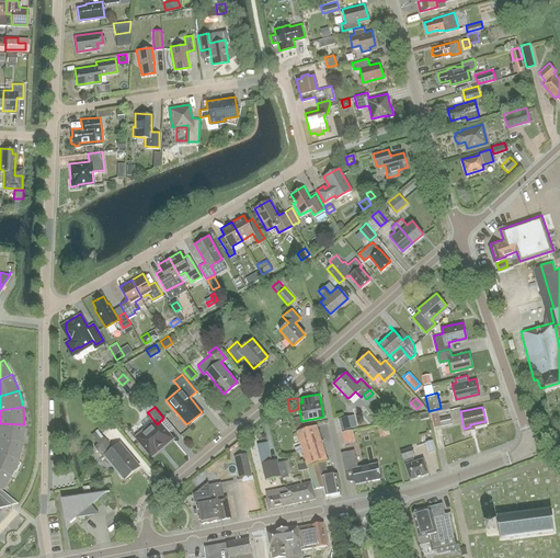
[(381,412),(387,418),(392,413),(387,408),(381,412)]
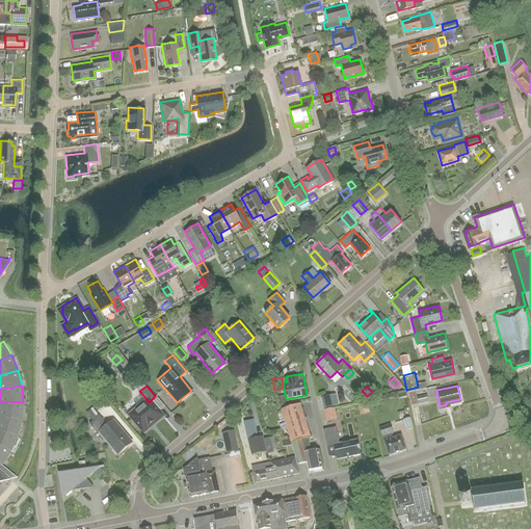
[(335,392),(320,395),(323,405),(337,402),(335,392)]
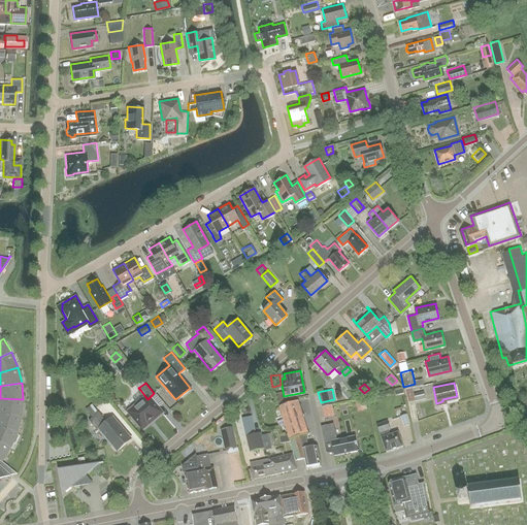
[(424,396),(423,389),(413,391),(415,398),(424,396)]
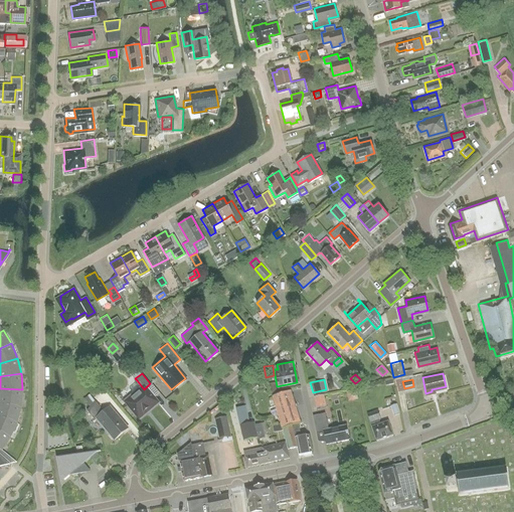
[(146,387),(144,389),(137,380),(129,387),(132,391),(123,399),(128,405),(138,416),(148,408),(149,409),(158,401),(148,389),(146,387)]
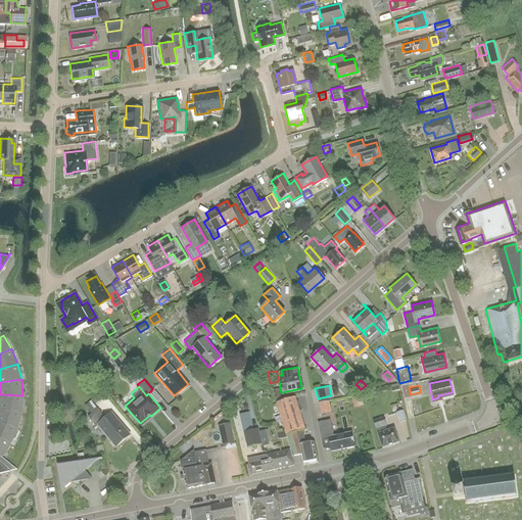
[(271,388),(274,395),(280,394),(278,386),(271,388)]
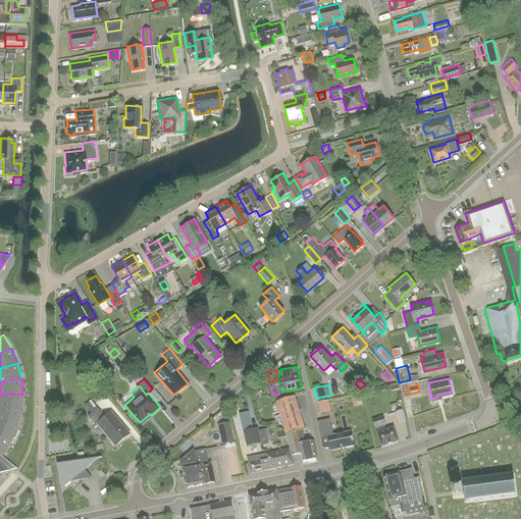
[(354,404),(362,402),(361,393),(352,395),(354,404)]
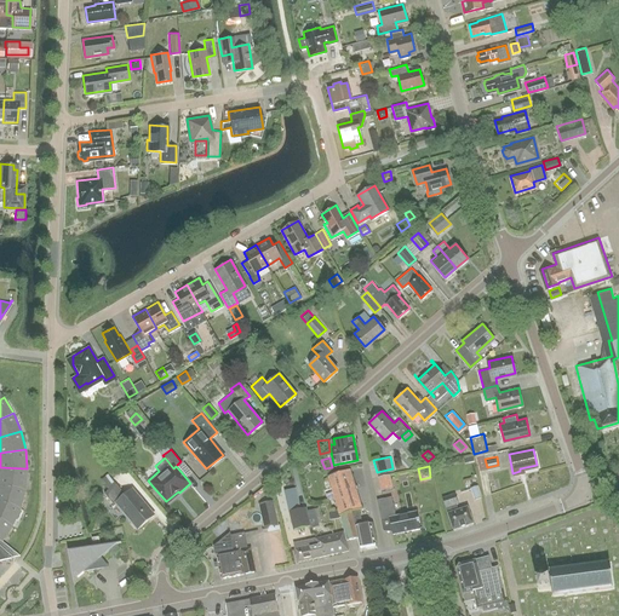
[(0,483),(24,488),(27,468),(0,467),(0,483)]
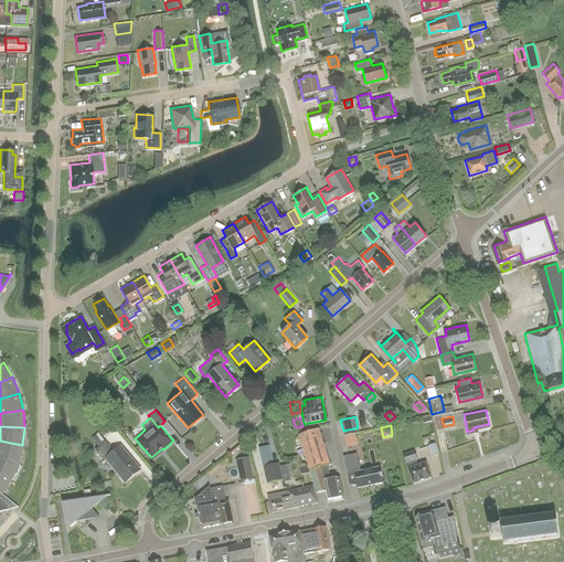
[(330,477),(328,463),(329,462),(318,427),(298,434),(308,465),(307,465),(315,491),(326,489),(328,499),(341,497),(338,476),(330,477)]
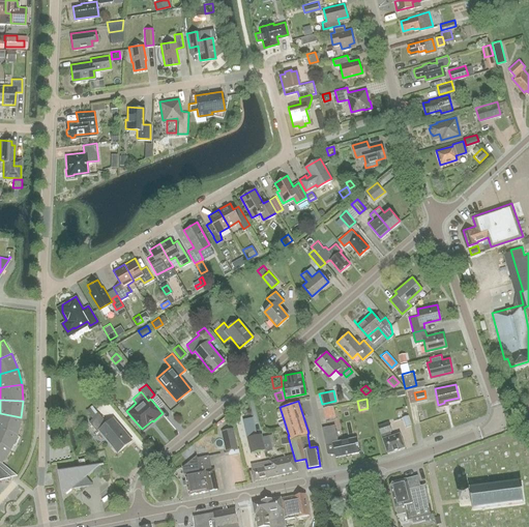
[(113,417),(108,422),(98,412),(91,404),(82,411),(97,431),(99,429),(117,451),(131,439),(113,417)]
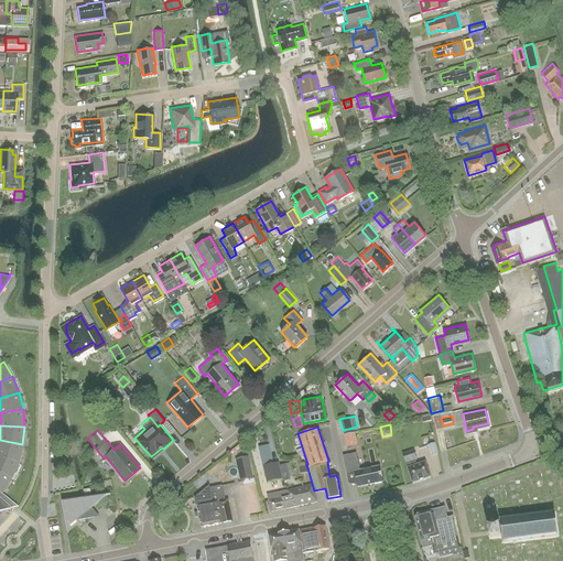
[(356,443),(354,432),(344,433),(346,445),(356,443)]
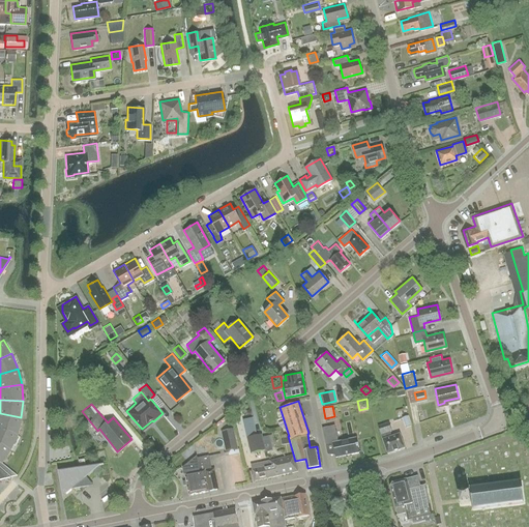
[(0,427),(17,433),(21,417),(0,413),(0,427)]
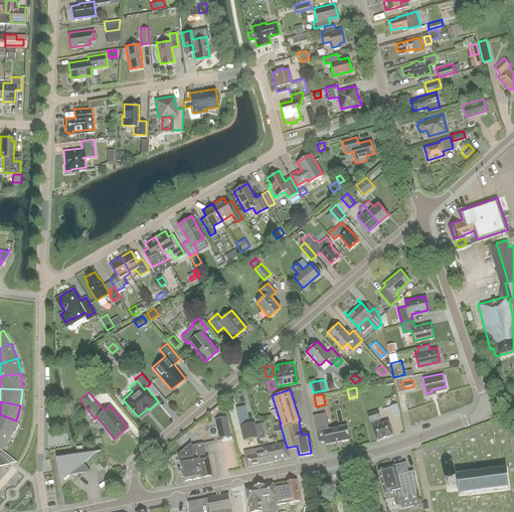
[(390,403),(393,413),(398,411),(395,401),(390,403)]
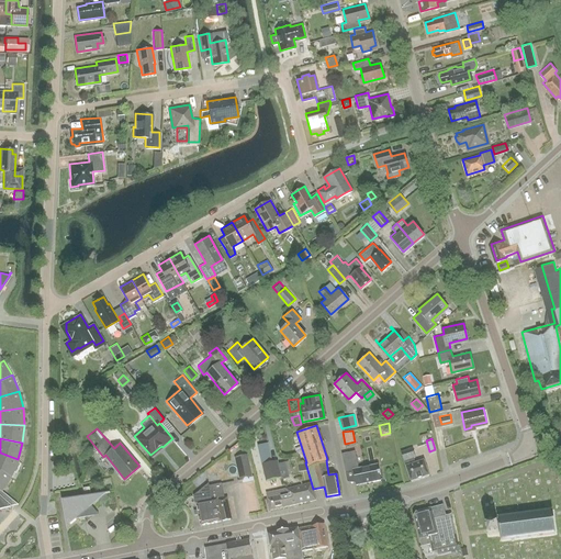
[(277,461),(277,459),(271,461),(267,440),(257,443),(265,479),(280,476),(280,473),(277,461)]
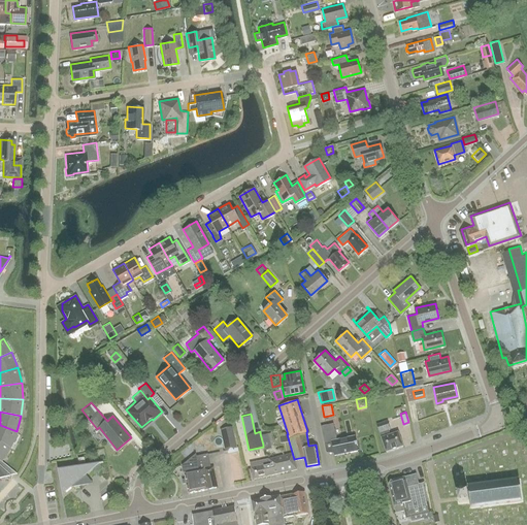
[(385,450),(401,444),(397,430),(390,432),(386,420),(376,423),(385,450)]
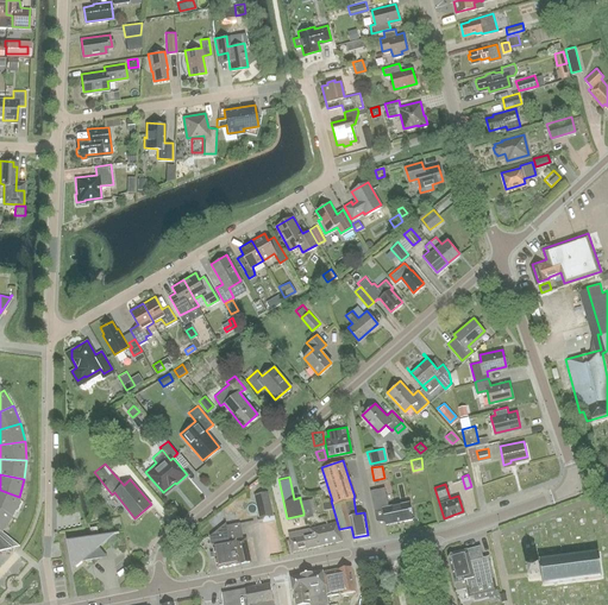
[(408,500),(388,505),(383,486),(370,489),(374,509),(382,506),(386,522),(412,517),(408,500)]
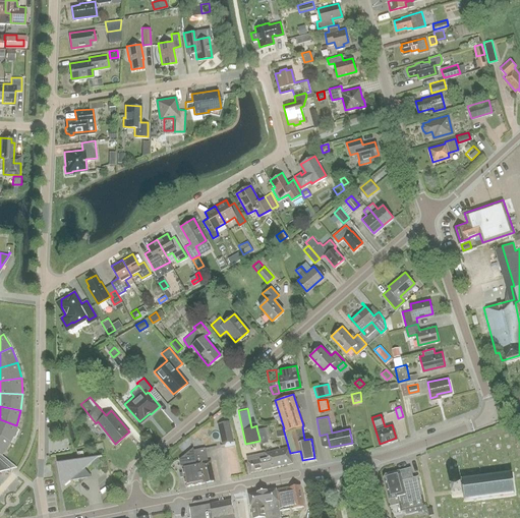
[(0,435),(9,441),(16,425),(0,419),(0,435)]
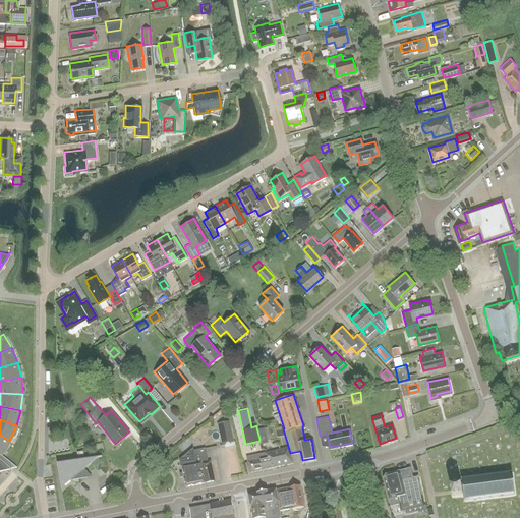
[(233,439),(229,419),(217,421),(221,442),(233,439)]
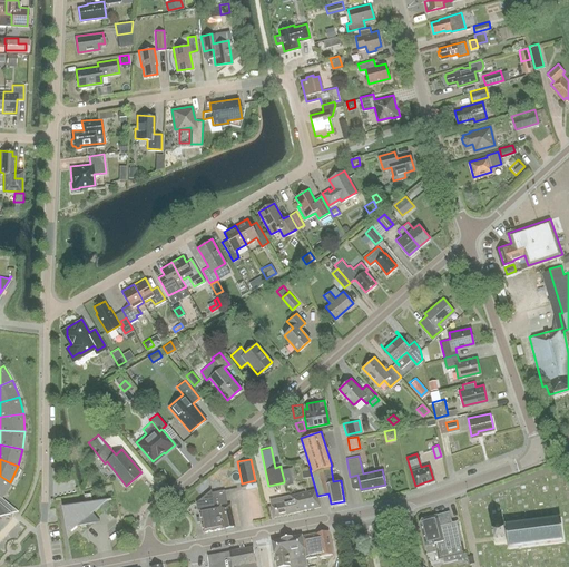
[(291,466),(281,468),(284,480),(285,480),(292,479),(294,478),(291,466)]
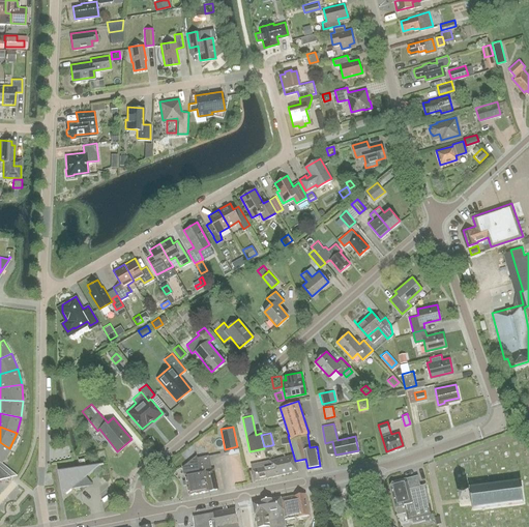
[(0,461),(1,462),(9,448),(0,442),(0,461)]
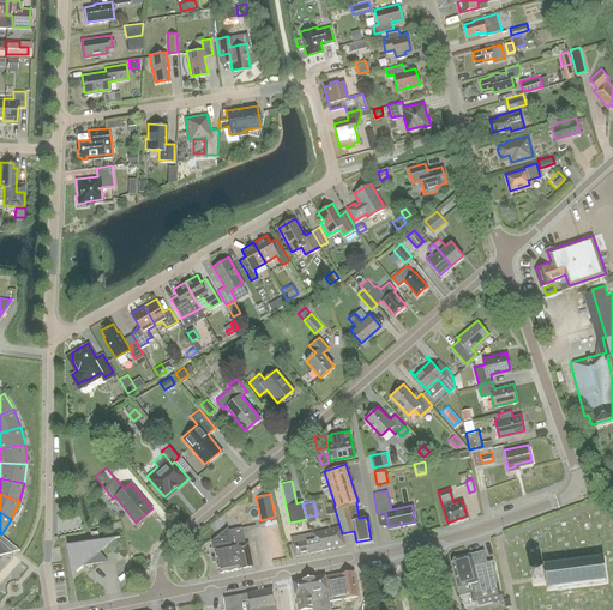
[(212,555),(212,560),(217,559),(218,571),(241,567),(241,566),(253,565),(248,541),(245,541),(242,525),(228,527),(214,539),(216,554),(212,555)]
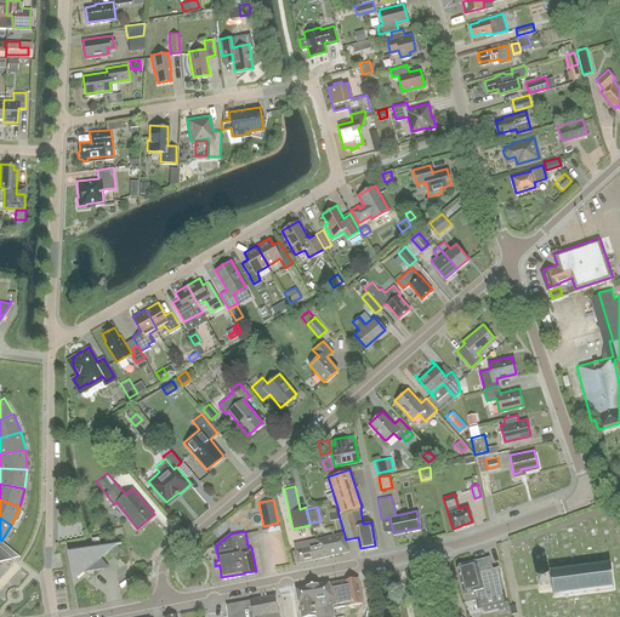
[(348,550),(342,532),(325,536),(329,552),(329,554),(348,550)]
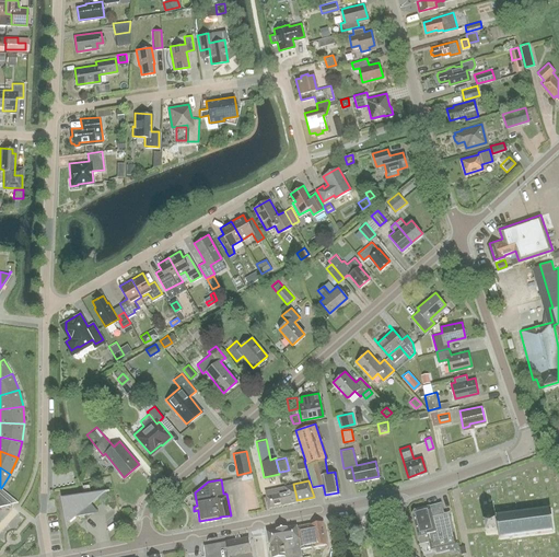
[(284,486),(265,490),(269,507),(286,503),(295,501),(297,500),(297,498),(293,484),(284,486)]
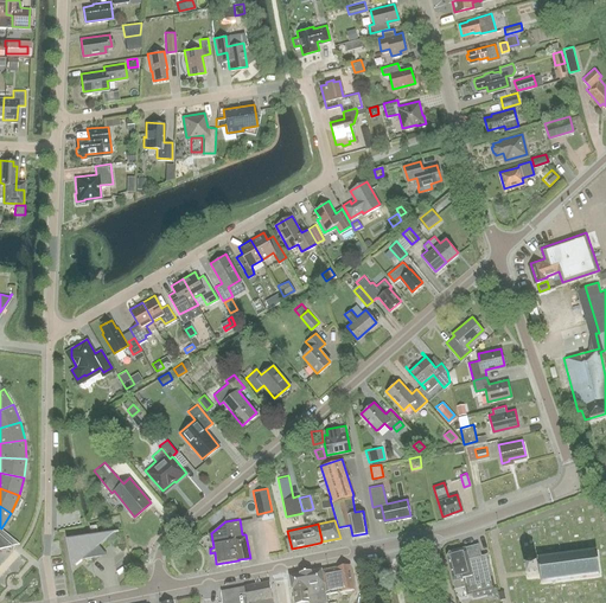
[(1,528),(0,527),(0,546),(17,543),(18,543),(19,543),(1,528)]
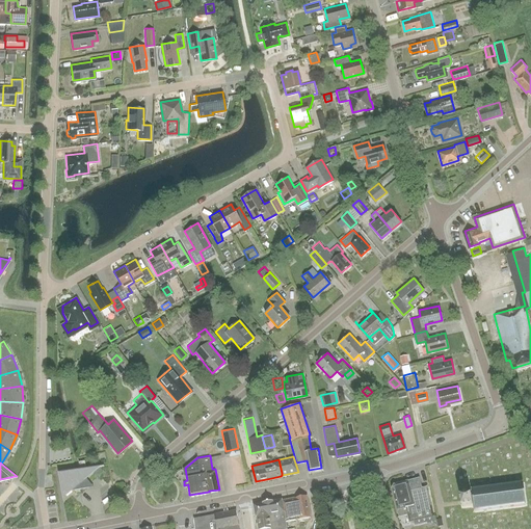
[(93,485),(85,476),(87,474),(89,472),(90,470),(90,467),(103,465),(57,472),(61,498),(62,498),(61,496),(70,488),(93,485)]
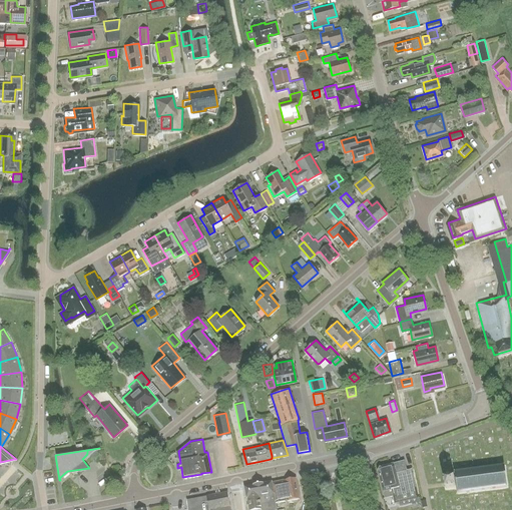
[(404,459),(379,465),(377,469),(382,489),(384,496),(393,494),(395,501),(417,496),(411,467),(406,468),(404,459)]
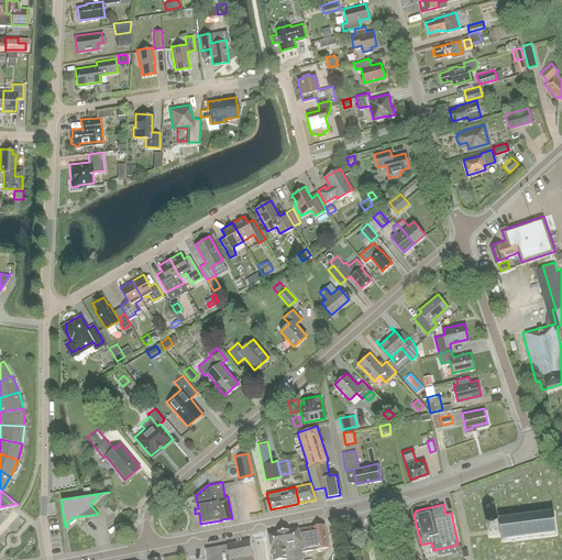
[(500,540),(555,533),(552,509),(497,516),(498,523),(486,524),(488,535),(499,534),(500,540)]
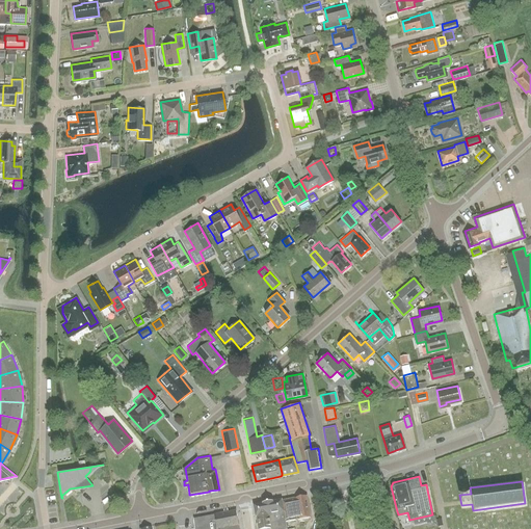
[(306,495),(282,499),(285,521),(310,516),(306,495)]
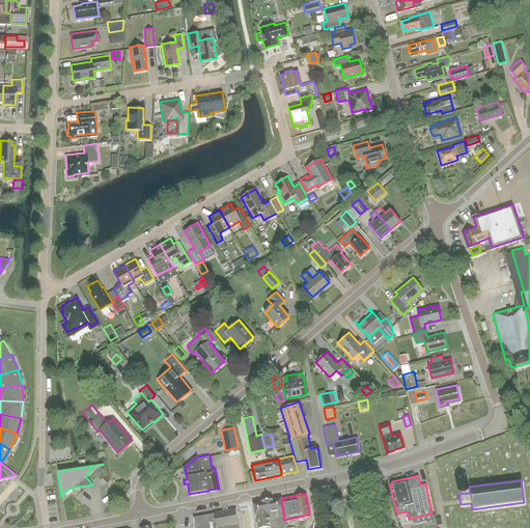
[(278,527),(285,527),(284,520),(281,498),(281,497),(252,502),(254,513),(256,513),(258,527),(278,527)]
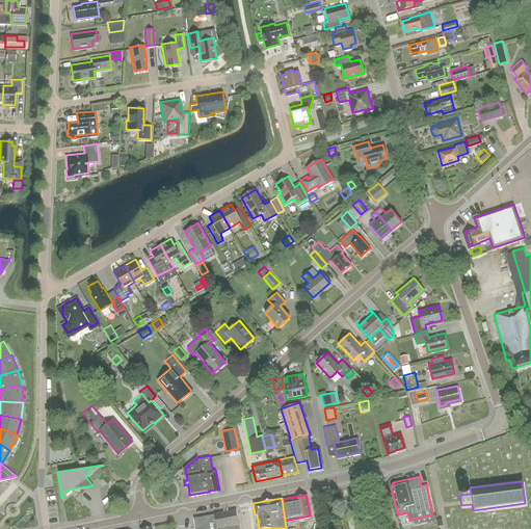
[(238,528),(239,528),(236,508),(213,512),(192,517),(193,528),(238,528)]
